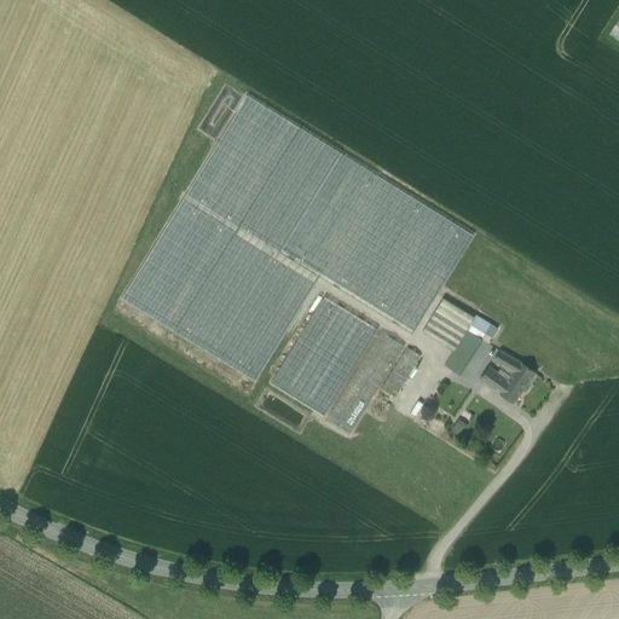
[(239,94),(224,84),(198,123),(214,134),(239,94)]
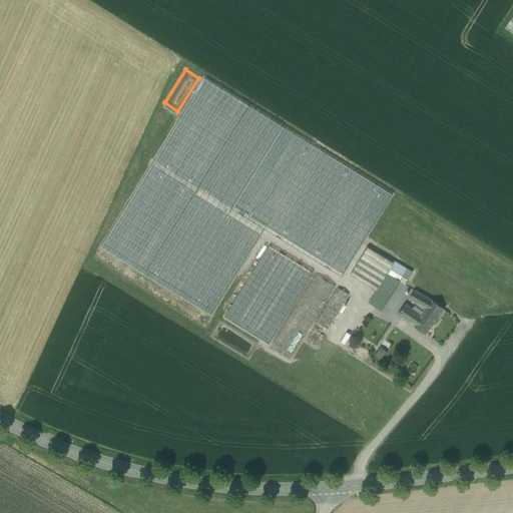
[(391,192),(204,76),(100,245),(209,314),(264,226),(341,275),(391,192)]
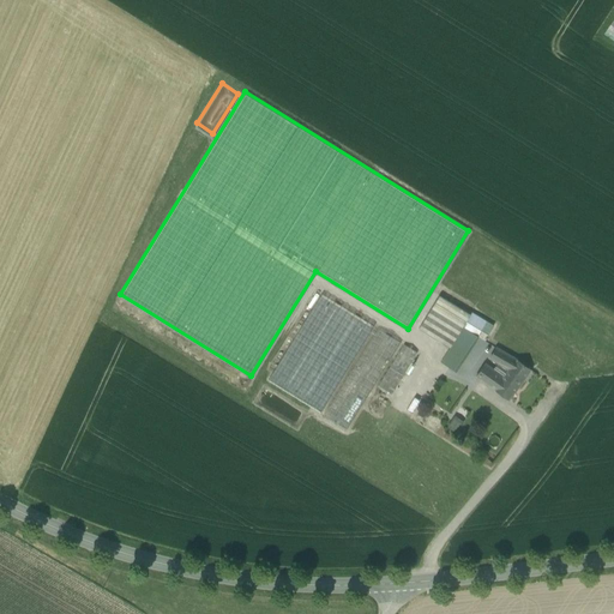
[(320,292),(268,377),(320,409),(373,324),(320,292)]
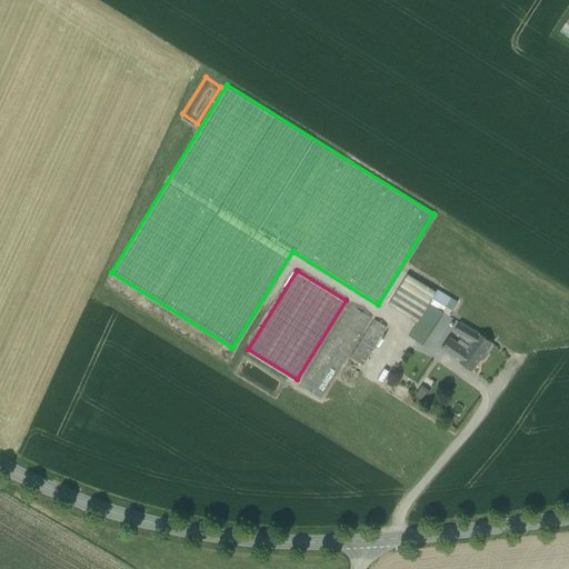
[(435,289),(406,271),(387,302),(416,319),(428,300),(435,289)]
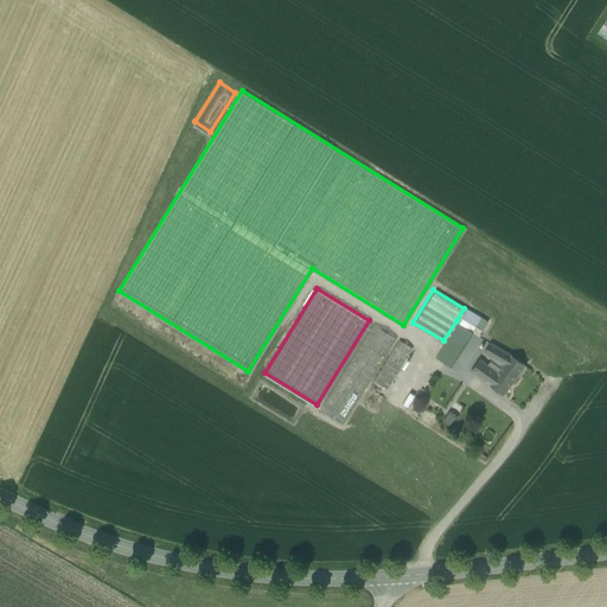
[(479,315),(465,306),(464,308),(457,320),(471,328),(479,315)]
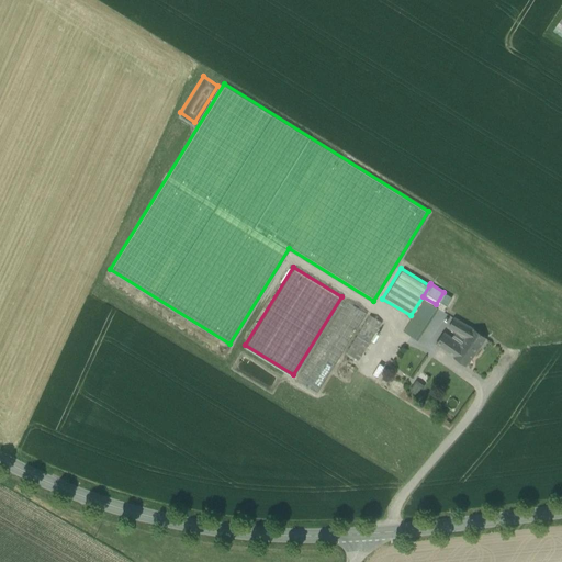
[(345,298),(295,378),(316,391),(366,312),(345,298)]
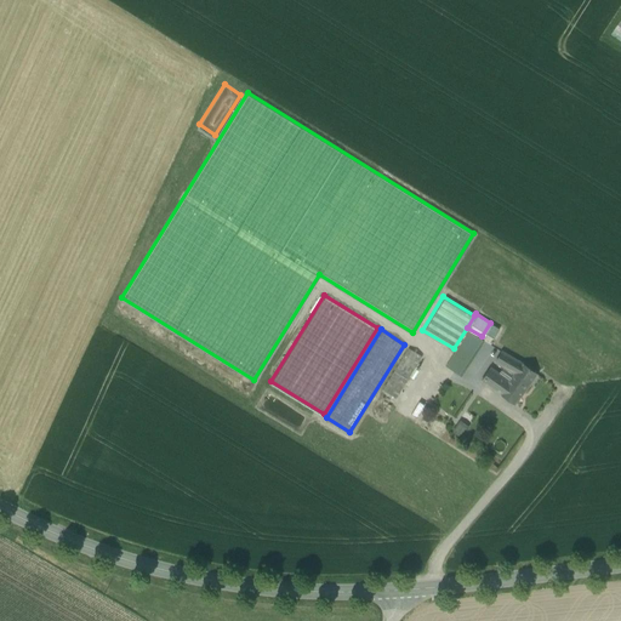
[(468,330),(445,364),(460,372),(482,339),(468,330)]
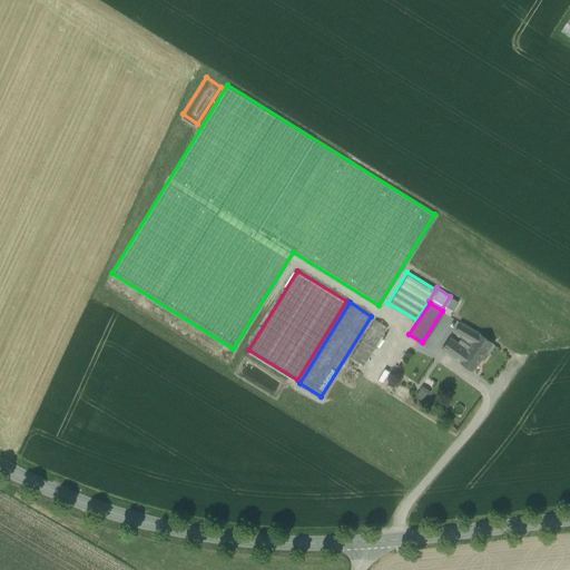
[(374,317),(350,355),(363,363),(386,325),(374,317)]
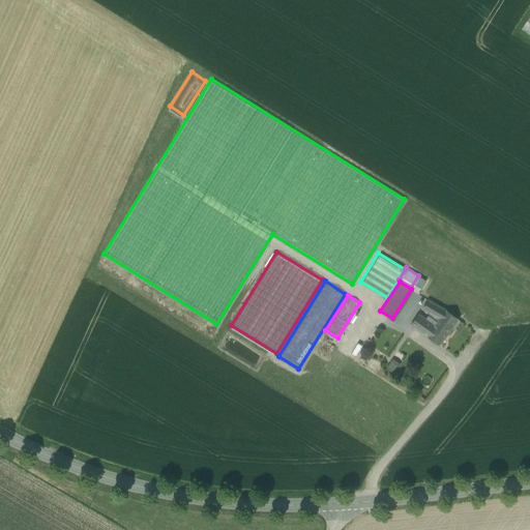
[(445,308),(427,298),(422,306),(439,317),(445,308)]
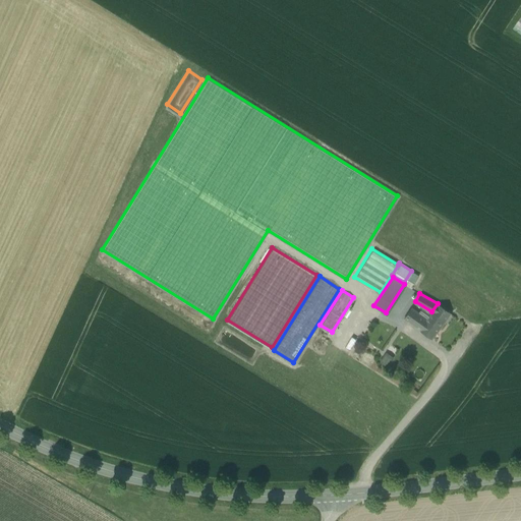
[(419,329),(430,337),(449,311),(438,303),(431,311),(426,319),(419,329)]
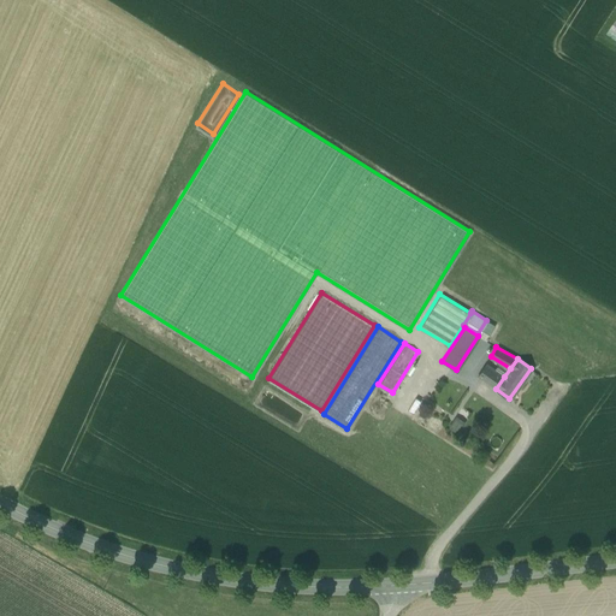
[(504,377),(485,363),(477,375),(496,389),(504,377)]
